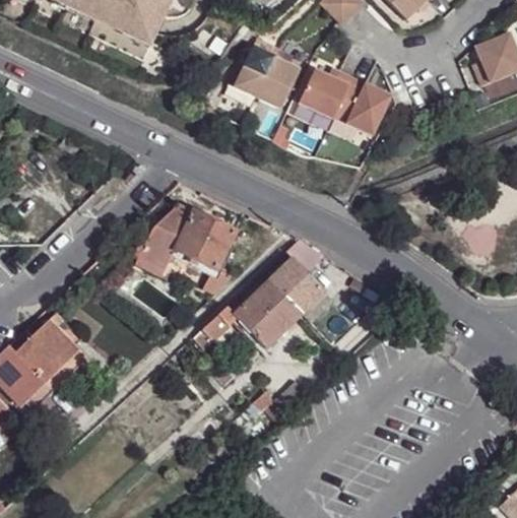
[(56,0),(125,33),(127,28),(154,42),(173,0),(56,0)]
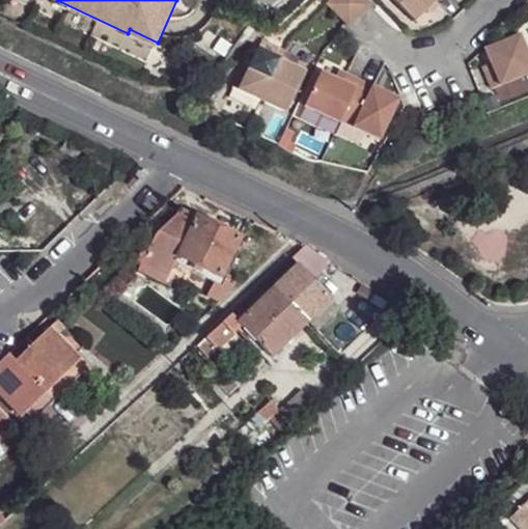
[(329,0),(325,3),(348,27),(358,16),(342,0),(329,0)]
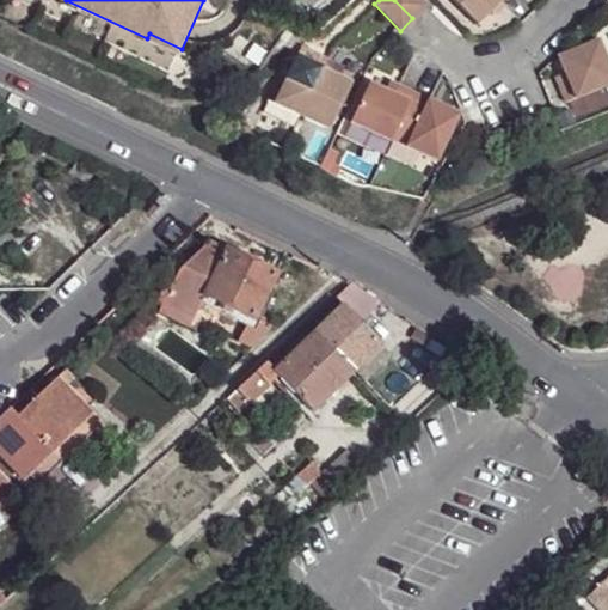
[(425,6),(419,0),(394,0),(412,18),(425,6)]
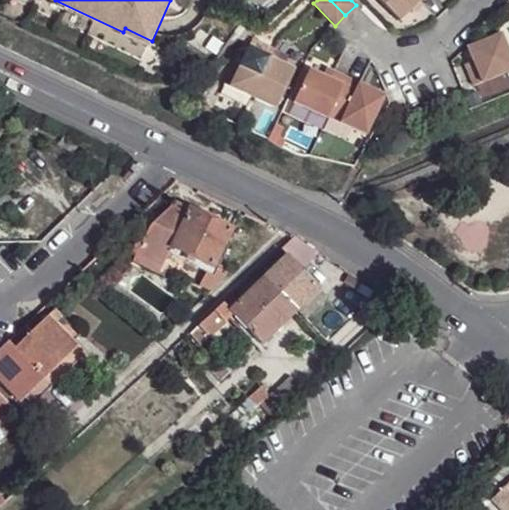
[(376,0),(401,25),(425,0),(376,0)]
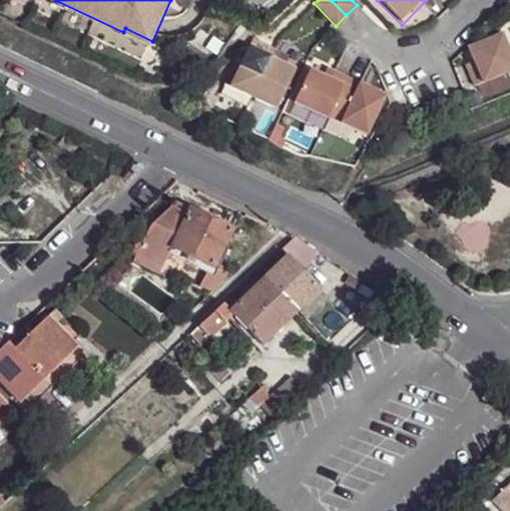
[(471,89),(509,72),(509,60),(500,36),(466,50),(472,64),(463,68),(471,89)]
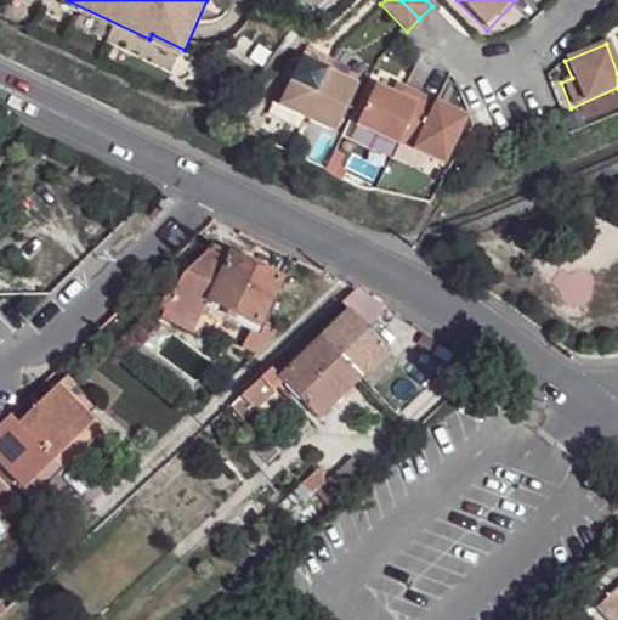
[(289,73),(273,101),(305,116),(328,68),(302,56),(294,75),(289,73)]
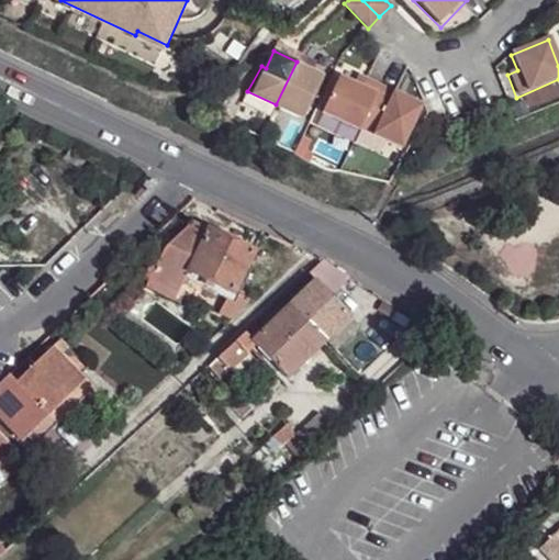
[(297,62),(276,104),(304,118),(324,74),(297,62)]
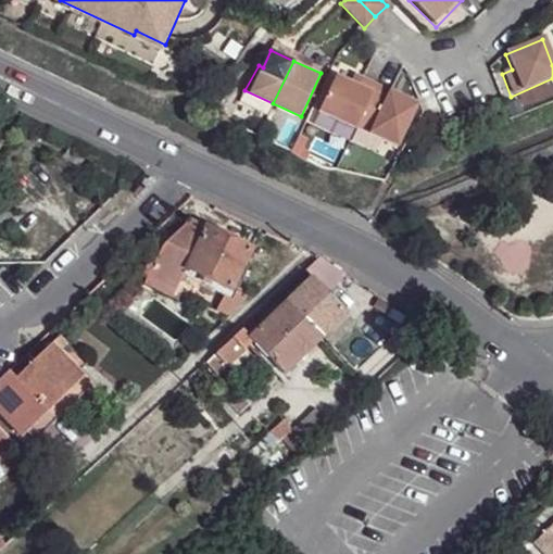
[(318,111),(354,128),(356,125),(377,83),(354,72),(351,80),(336,73),(318,111)]
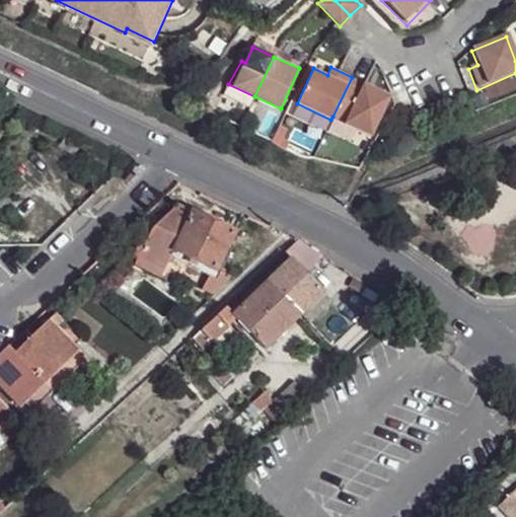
[(333,117),(371,134),(384,104),(389,94),(352,77),(333,117)]
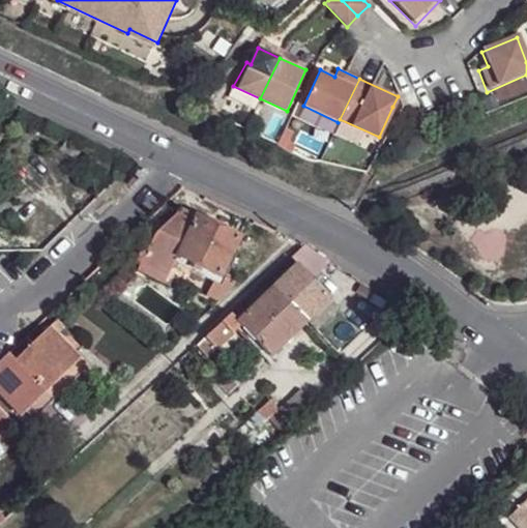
[(178,259),(196,221),(178,211),(157,231),(140,264),(168,277),(178,259)]
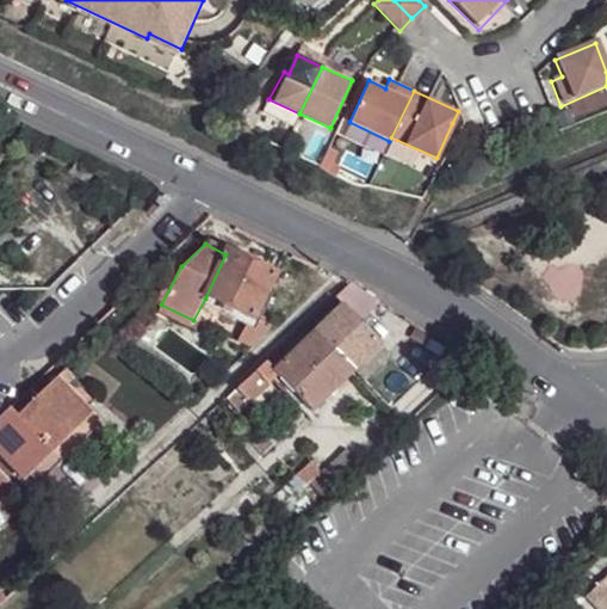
[(227,252),(225,254),(205,299),(253,323),(254,320),(268,289),(274,276),(227,252)]
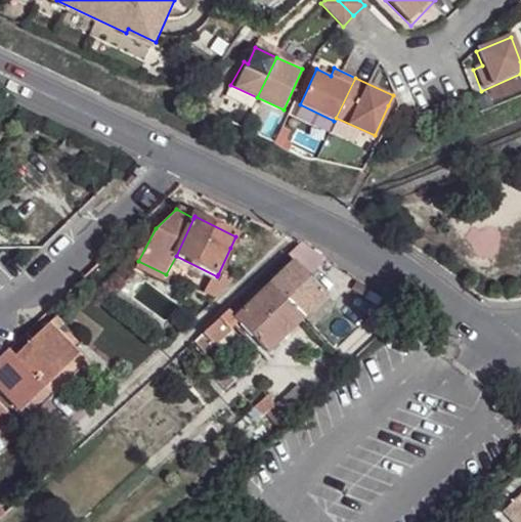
[(138,261),(156,228),(143,240),(133,258),(138,261)]
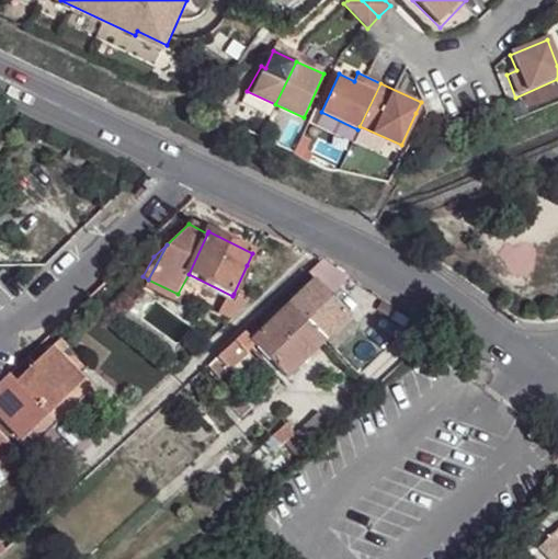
[(343,277),(318,262),(304,274),(311,282),(329,299),(343,277)]
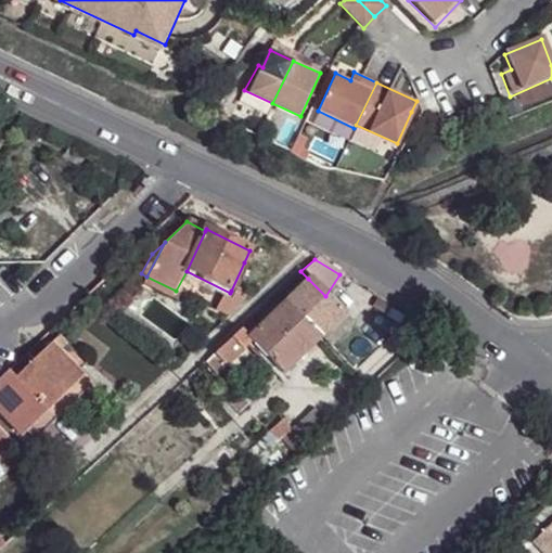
[(249,265),(244,262),(231,291),(236,293),(249,265)]
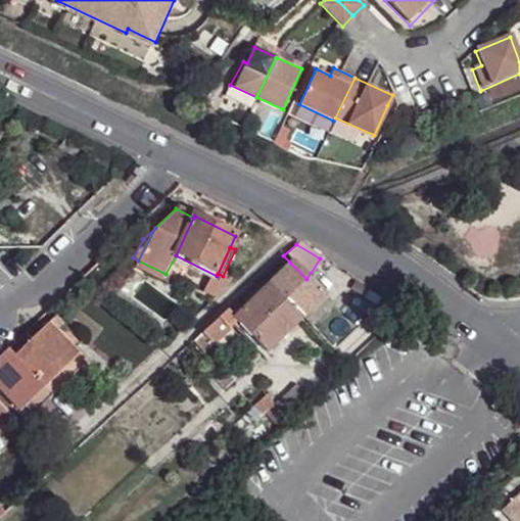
[(176,255),(166,274),(138,261),(135,267),(170,284),(175,275),(213,296),(229,281),(217,276),(176,255)]
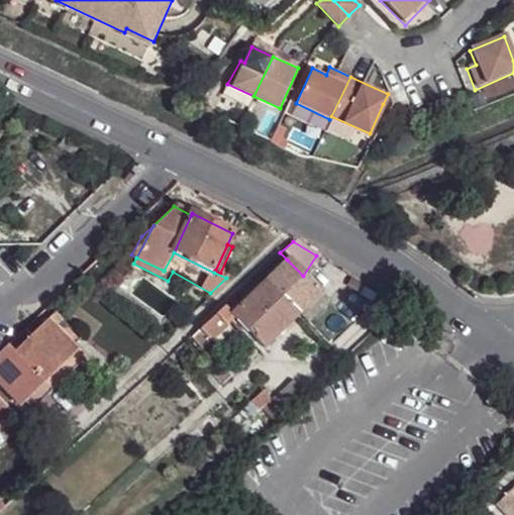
[(303,276),(287,260),(265,282),(296,315),(319,292),(303,276)]
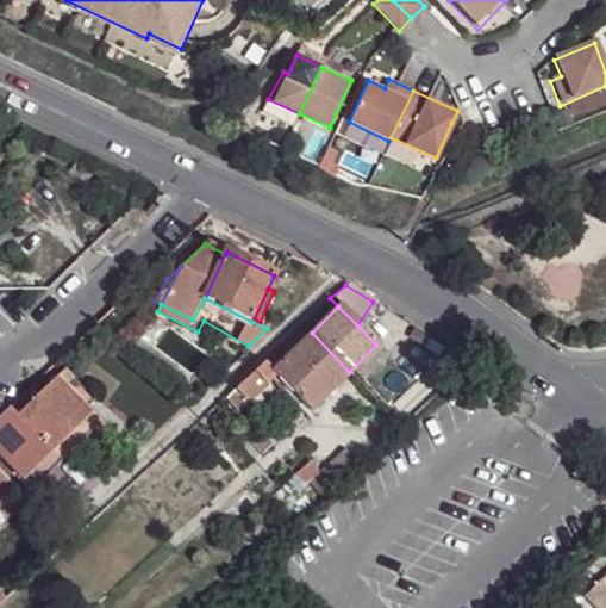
[(349,372),(312,333),(279,364),(270,373),(269,374),(274,378),(307,411),(349,372)]
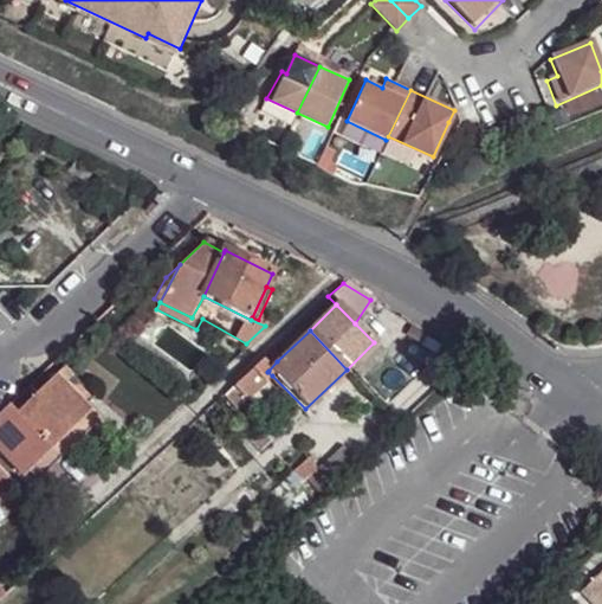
[(384,353),(374,342),(347,370),(357,380),(384,353)]
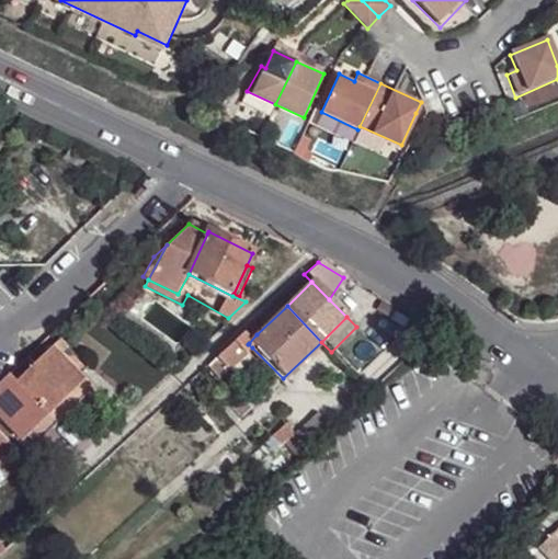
[(257,334),(249,326),(240,333),(249,343),(257,334)]
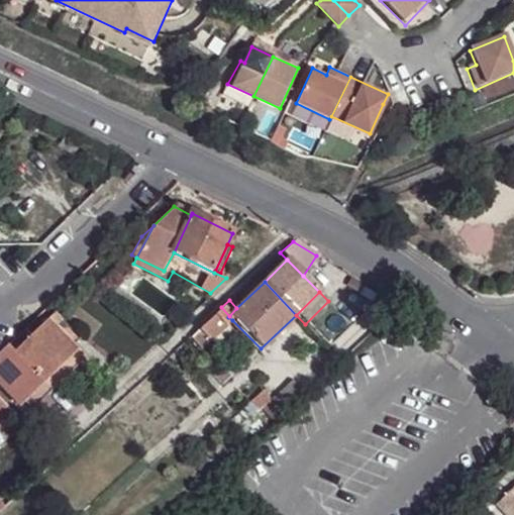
[(229,316),(221,307),(189,337),(200,349),(232,320),(228,317),(229,316)]
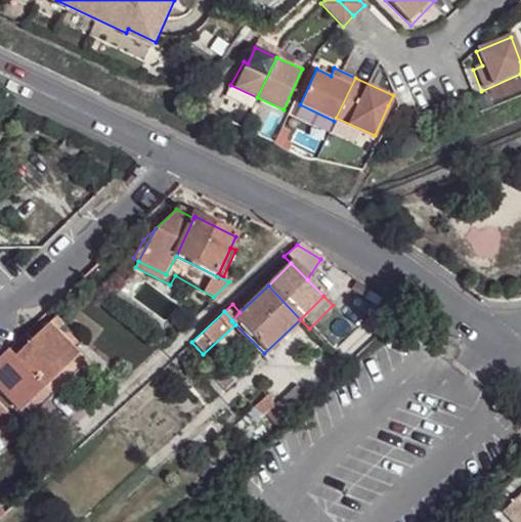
[(50,321),(43,328),(74,359),(82,351),(79,349),(50,321)]
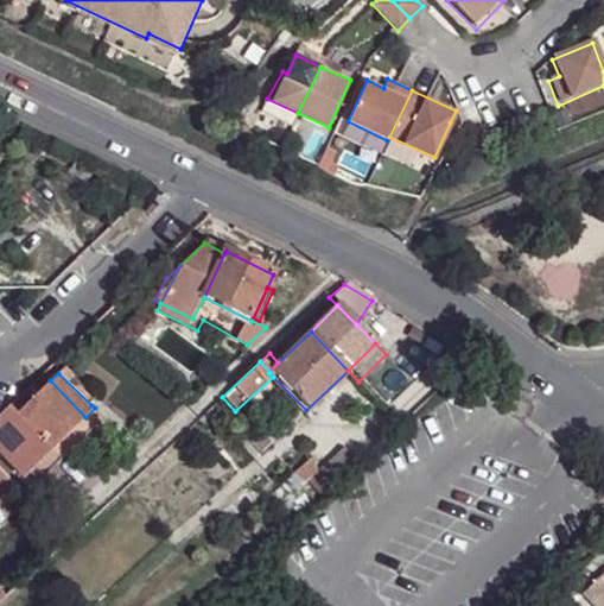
[(86,417),(50,380),(13,416),(6,409),(0,414),(0,462),(19,483),(26,475),(49,453),(86,417)]
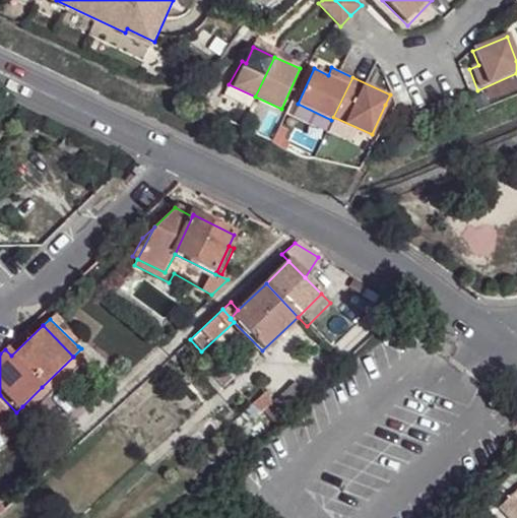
[(73,357),(42,387),(49,394),(80,364),(73,357)]
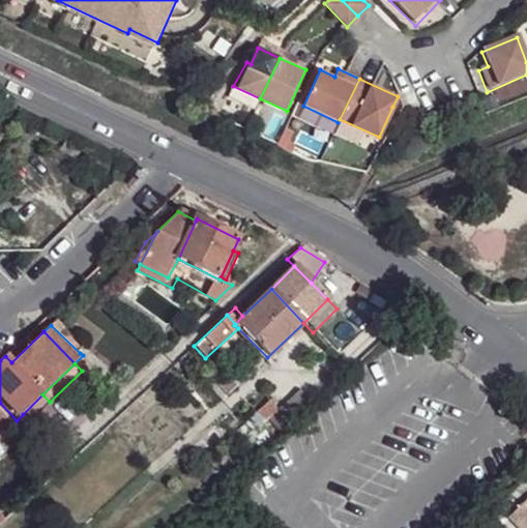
[(308,402),(297,390),(276,410),(287,421),(308,402)]
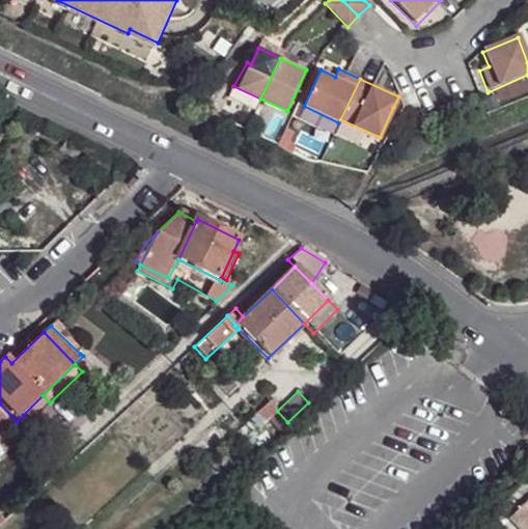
[(43,395),(23,415),(30,422),(50,402),(43,395)]
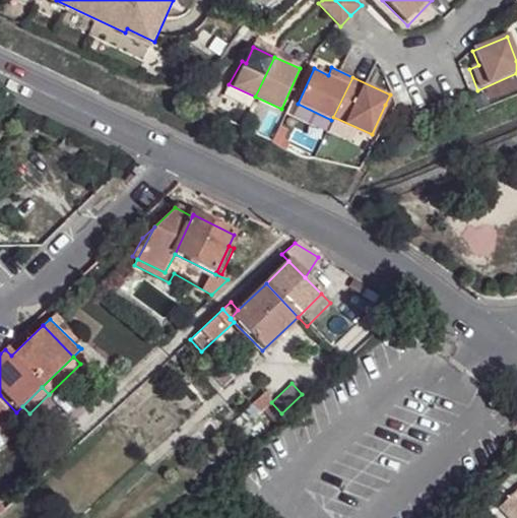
[(260,410),(270,401),(263,393),(242,411),(250,419),(260,410)]
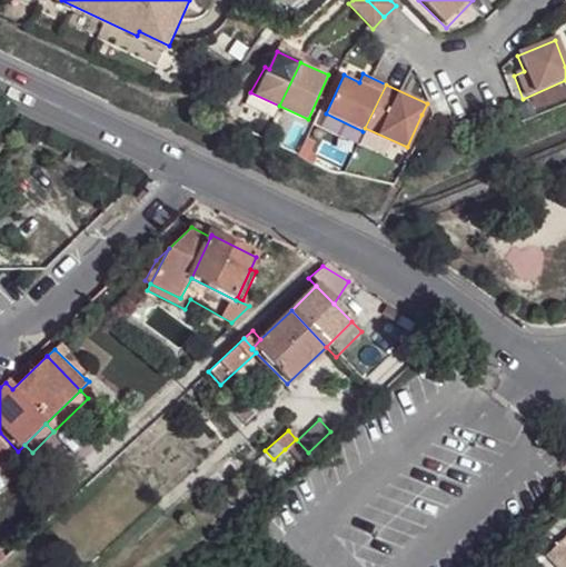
[(296,439),(285,449),(300,465),(311,455),(308,453),(297,440),(296,439)]
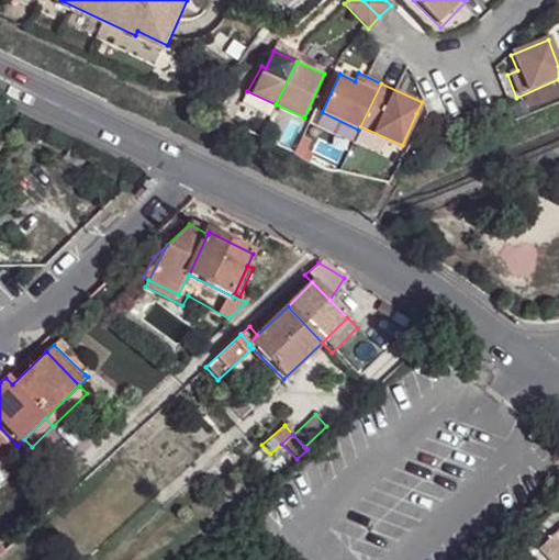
[(0,480),(1,481),(10,471),(0,461),(0,480)]
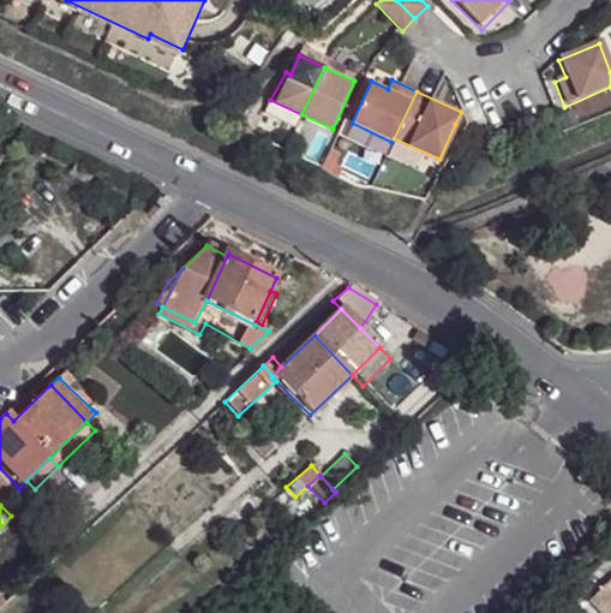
[(610,612),(610,542),(586,567),(557,599),(570,612),(610,612)]
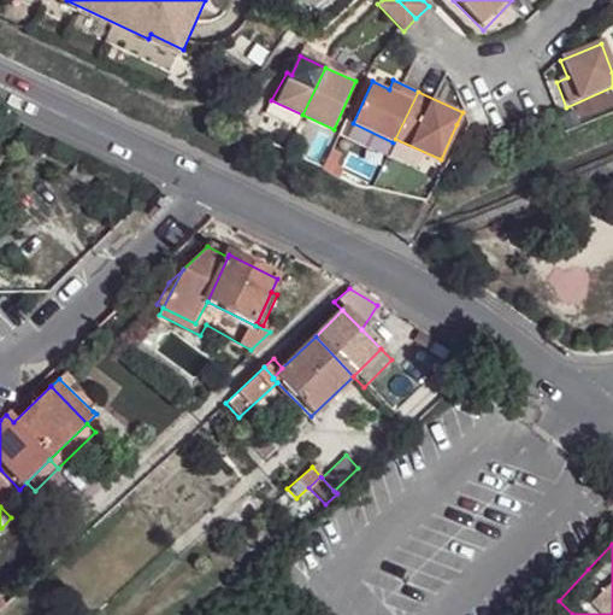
All buildings are outlined.
